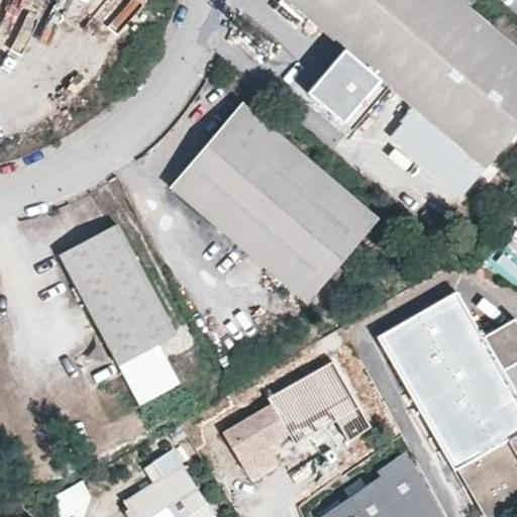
[(125,26),(142,6),(134,0),(131,0),(116,19),(125,26)]
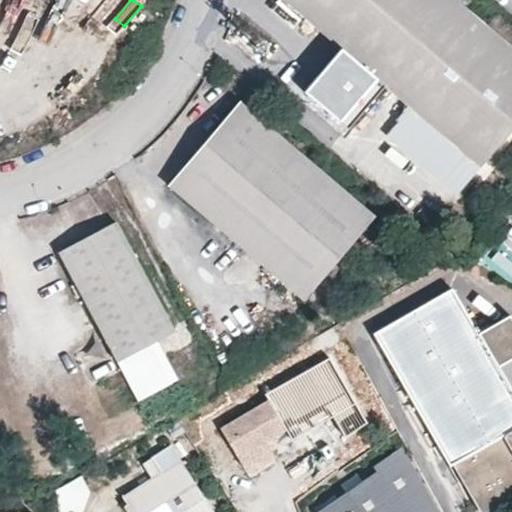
[(511,125),(511,46),(486,24),(457,0),(289,0),(342,46),(389,86),(411,104),(481,162),(511,125)]
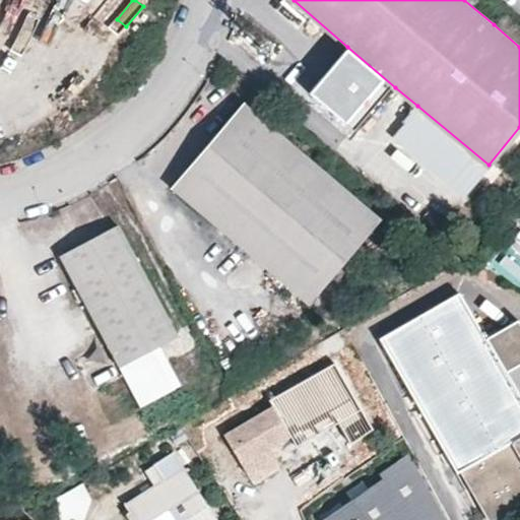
[(383,102),(395,87),(347,47),(335,61),(383,102)]
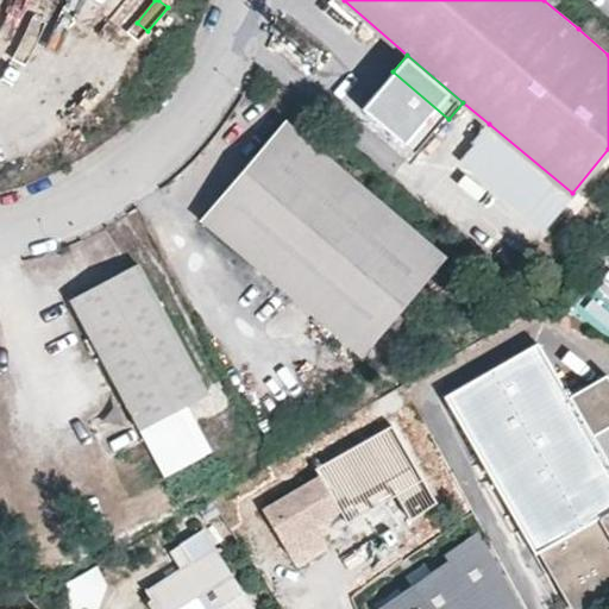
[(288,118),(203,219),(360,351),(446,253),(288,118)]
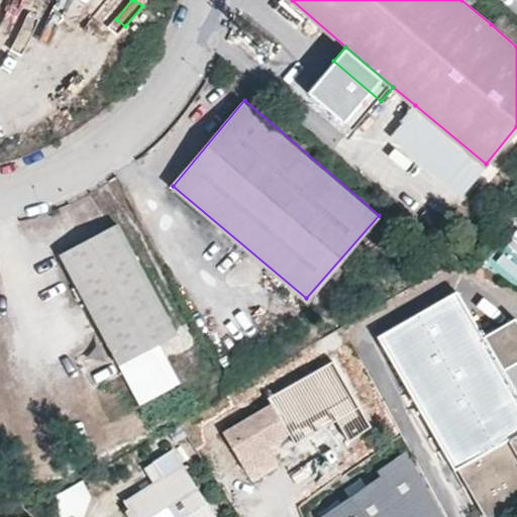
[(415,105),(390,133),(460,193),(486,164),(415,105)]
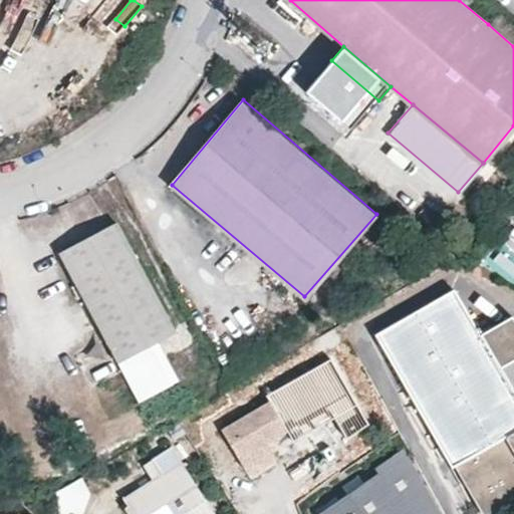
[(175,331),(116,224),(58,255),(116,362),(138,403),(169,387),(148,346),(175,331)]
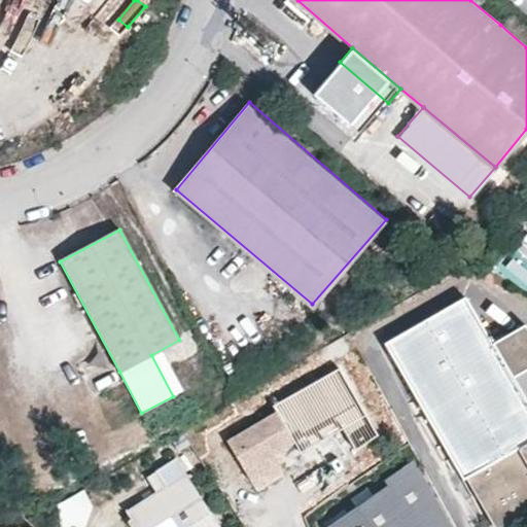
[(464,299),(385,344),(462,479),(467,476),(498,526),(506,526),(523,518),(519,510),(526,504),(526,334),(523,326),(491,345),(464,299)]
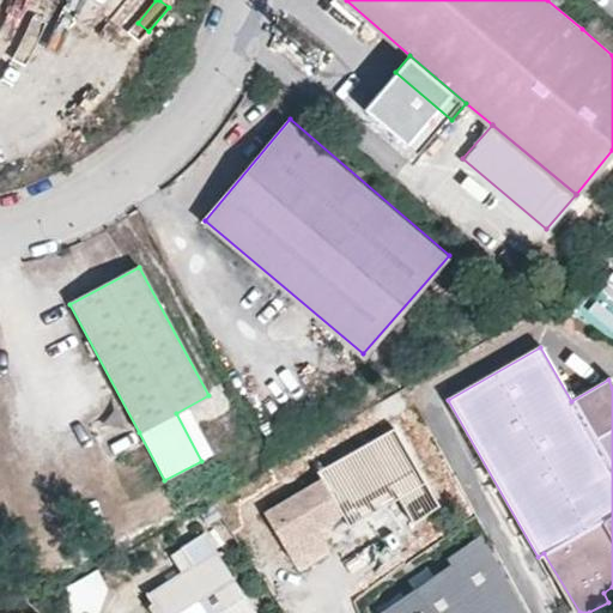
[(291,562),(320,545),(311,530),(321,526),(343,514),(322,479),(263,513),(291,562)]
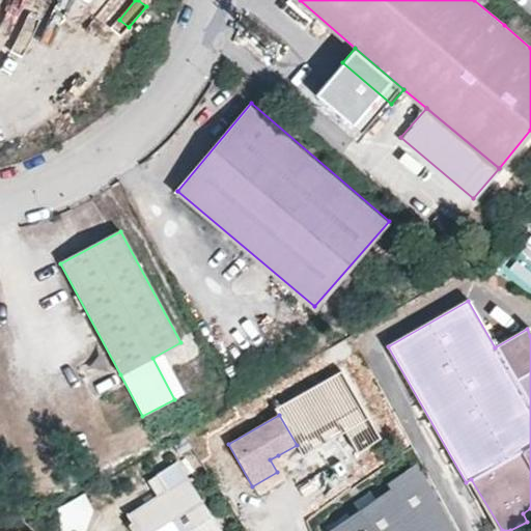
[(277,472),(285,468),(278,455),(270,459),(277,472)]
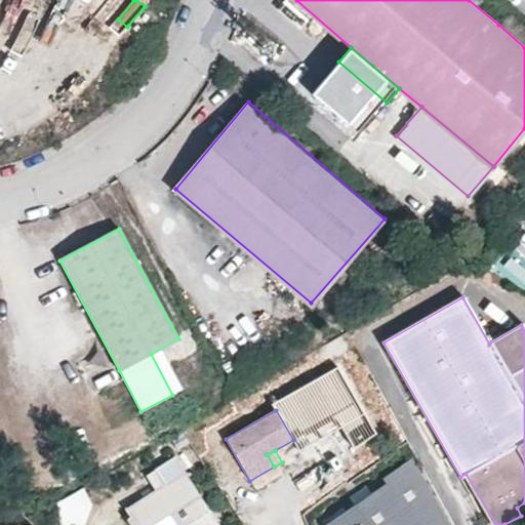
[(216,524),(172,458),(146,476),(155,491),(124,511),(129,518),(125,521),(127,524),(153,524),(168,516),(173,524),(216,524)]
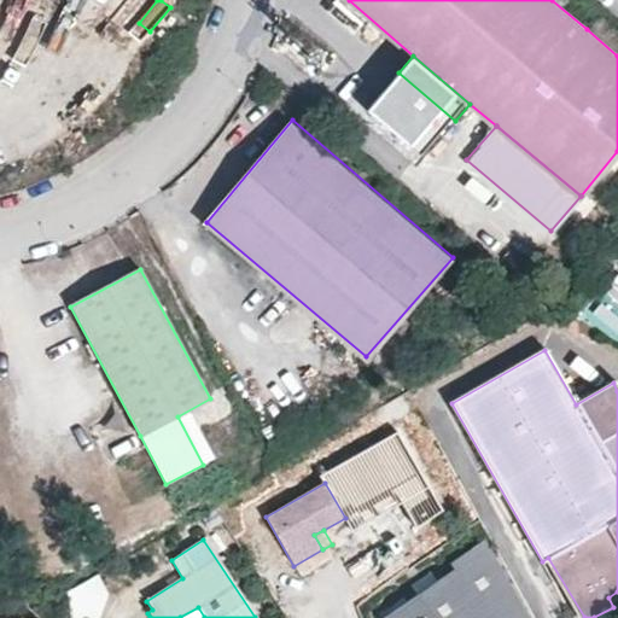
[(450,564),(454,571),(384,617),(526,617),(488,544),(450,564)]
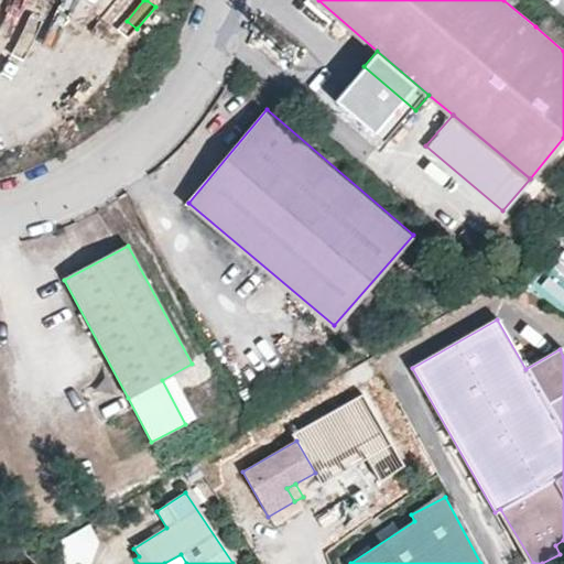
[(64,563),(98,563),(100,563),(90,527),(57,535),(64,563)]
